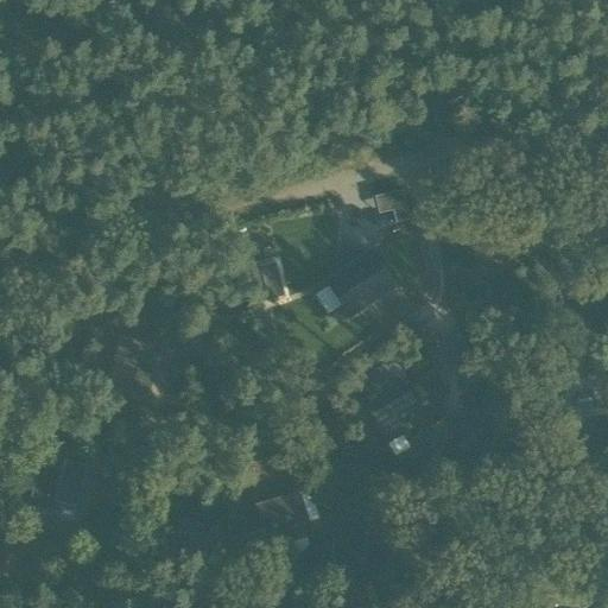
[(403,189),(374,195),(379,213),(392,210),(396,221),(410,217),(403,189)]
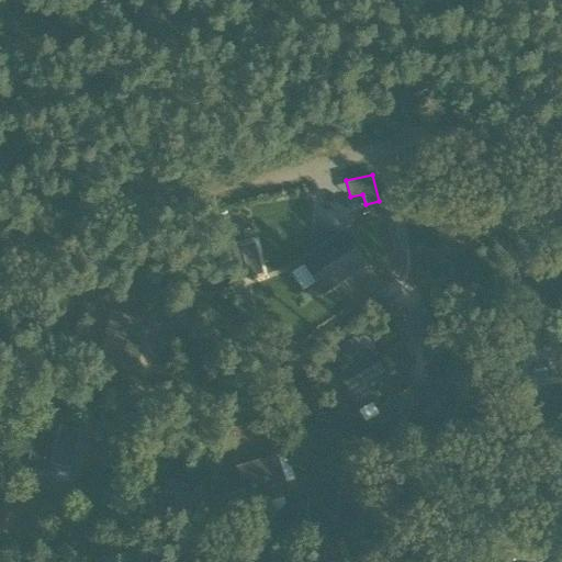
[(323,272),(335,263),(352,250),(338,231),(307,254),(323,272)]
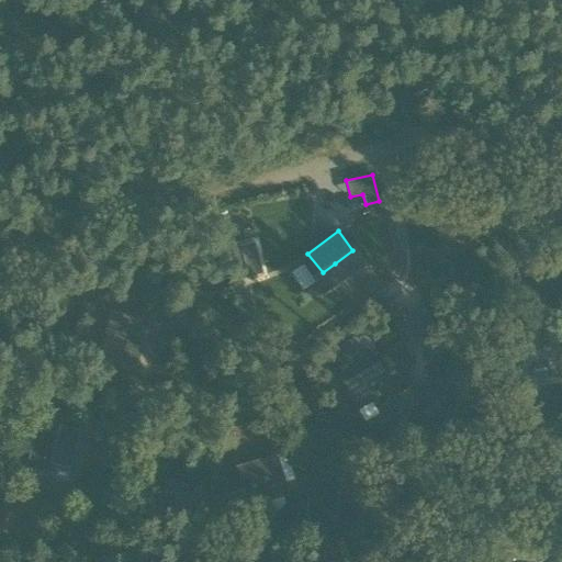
[(315,281),(303,263),(291,271),(303,290),(315,281)]
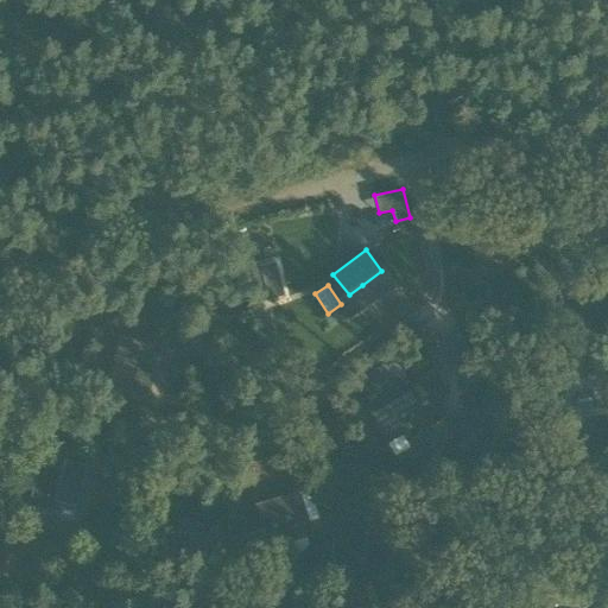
[(461,330),(443,337),(453,361),(470,354),(461,330)]
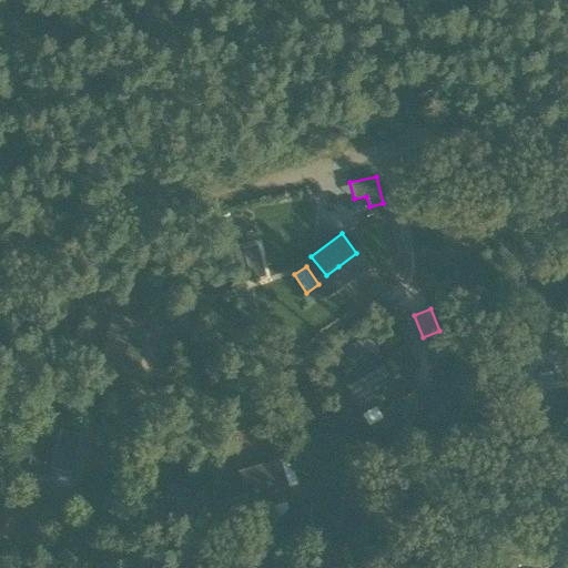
[(148,328),(113,318),(101,362),(137,372),(148,328)]
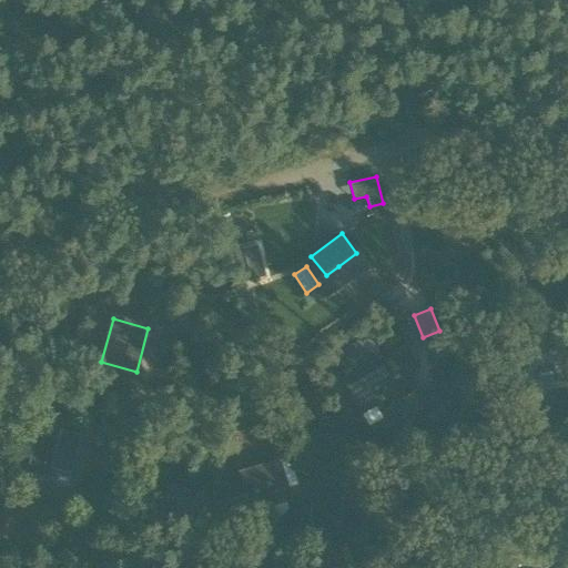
[(366,351),(359,338),(343,348),(350,359),(366,351)]
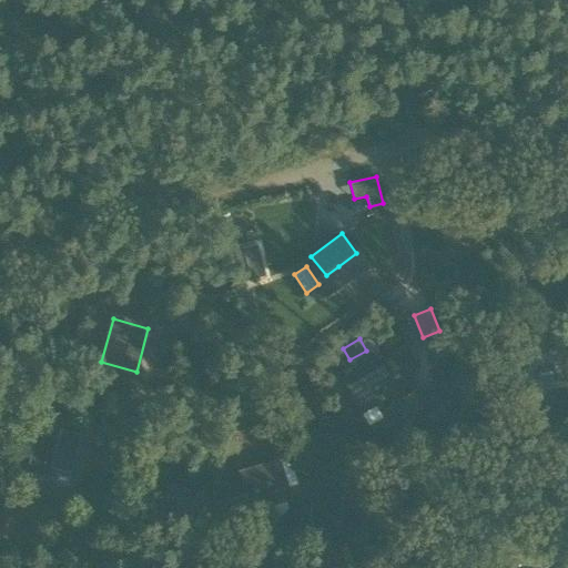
[(447,356),(438,341),(427,346),(435,362),(447,356)]
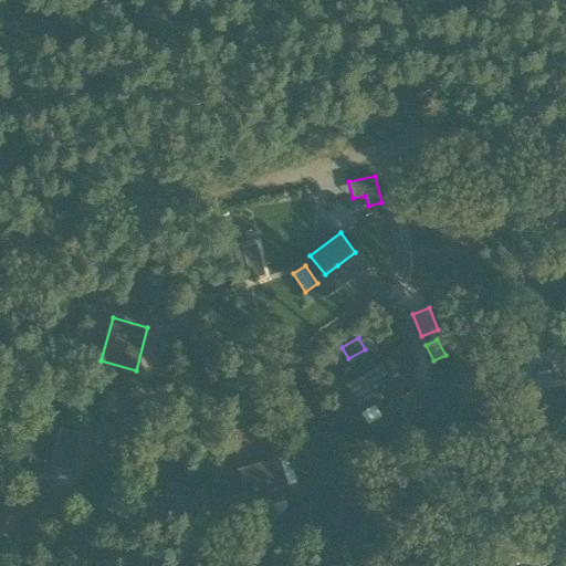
[(370,370),(346,385),(360,411),(376,402),(378,408),(411,388),(399,367),(395,357),(394,357),(392,356),(377,364),(377,367),(383,377),(376,380),(370,370)]
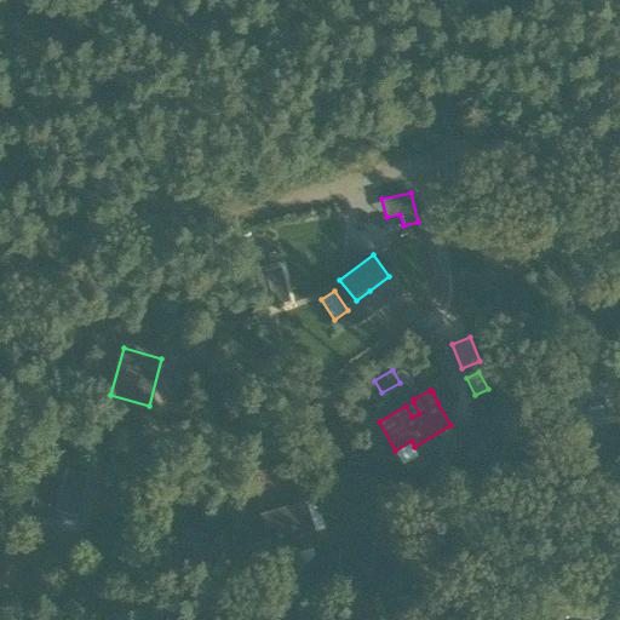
[(492,434),(478,413),(460,424),(472,445),(492,434)]
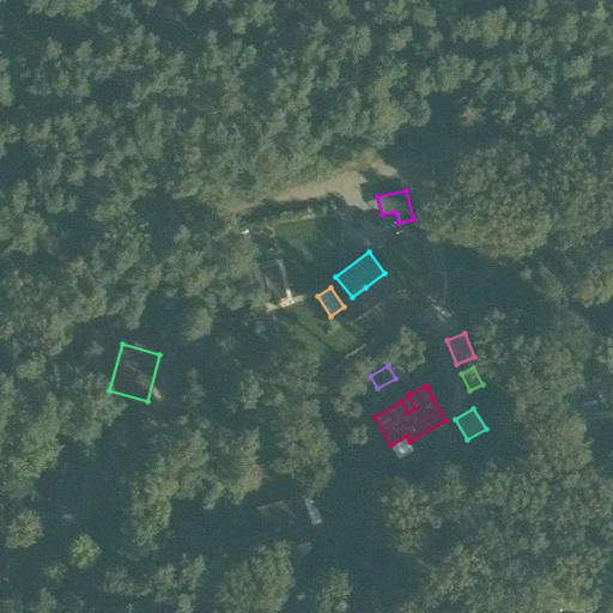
[(260,511),(272,551),(313,539),(299,499),(260,511)]
